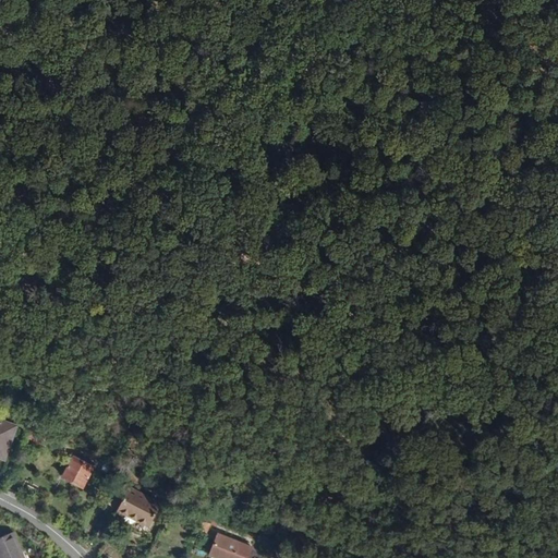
[(0,458),(7,460),(17,427),(0,421),(0,458)]
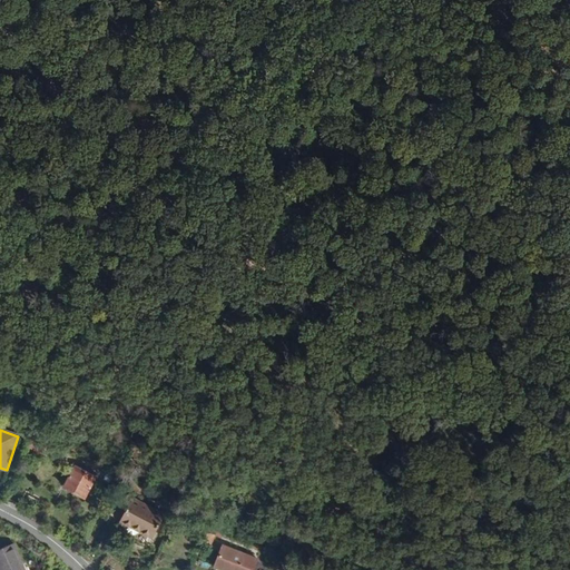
[(43,453),(48,444),(36,438),(31,446),(43,453)]
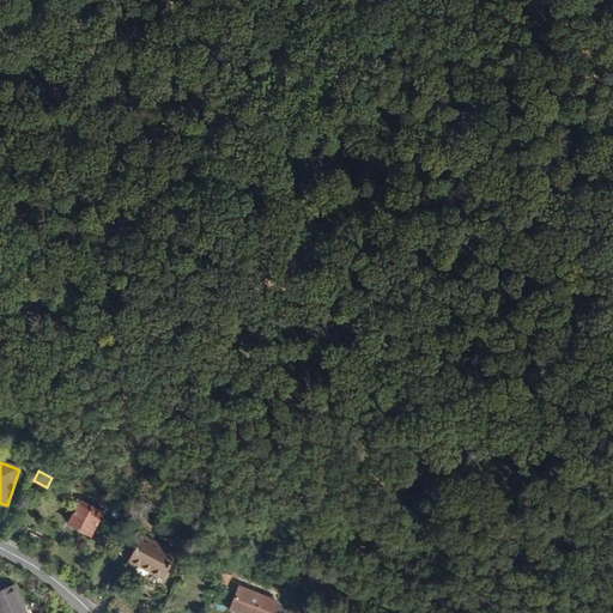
[(93,539),(105,515),(83,503),(70,527),(93,539)]
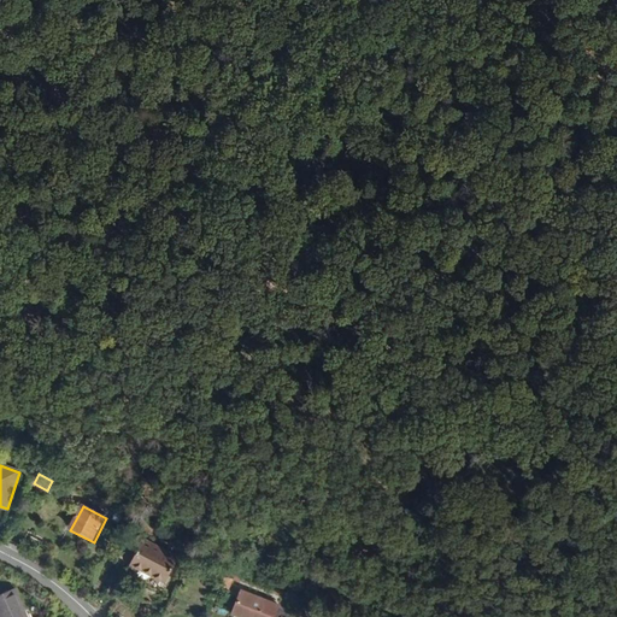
[(24,551),(33,533),(19,524),(10,544),(24,551)]
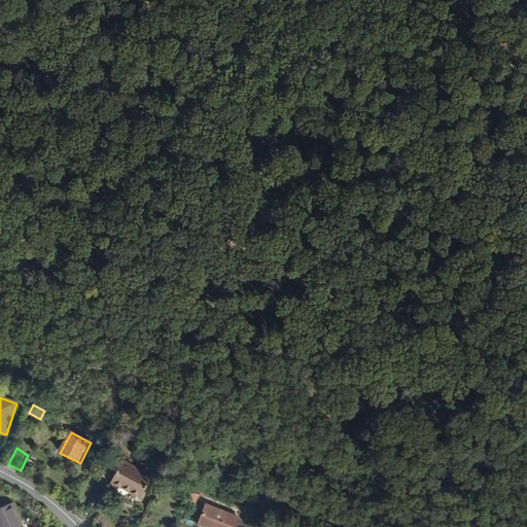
[(142,499),(153,477),(124,460),(111,484),(142,499)]
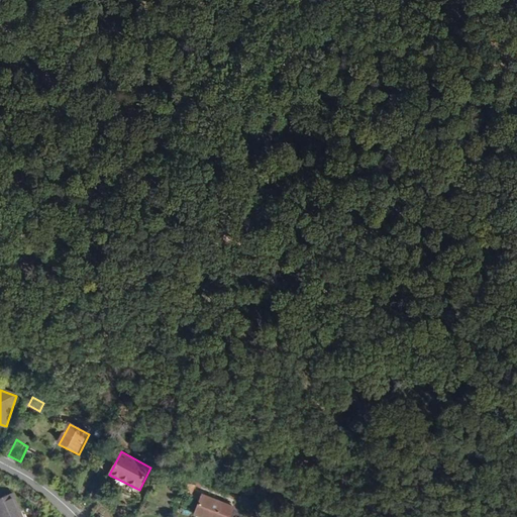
[(23,516),(14,494),(0,499),(0,516),(23,516)]
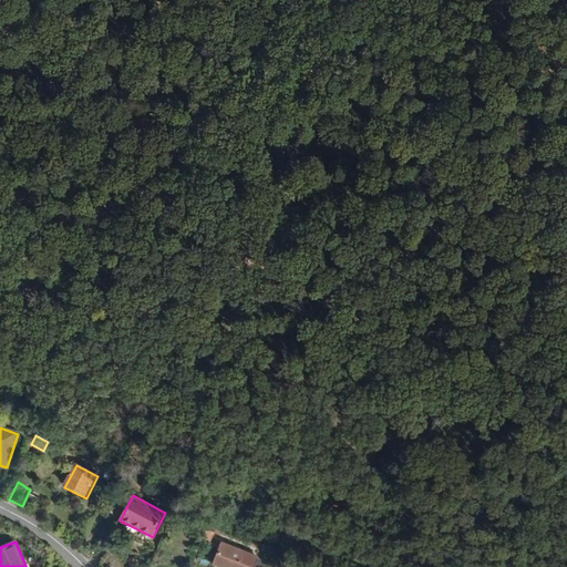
[(269,566),(270,565),(219,544),(212,565),(215,566),(216,566),(269,566)]
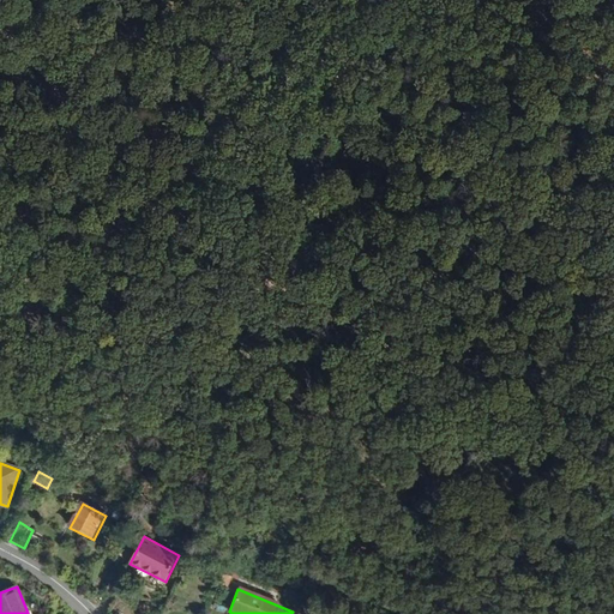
All buildings are outlined.
